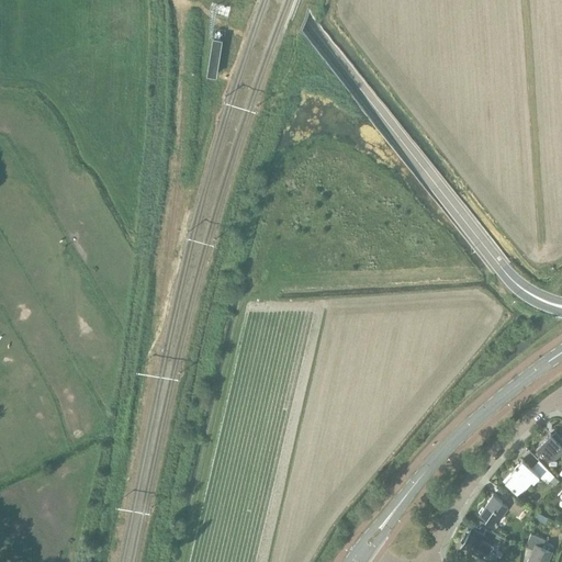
[(213,36),(212,43),(206,75),(216,76),(223,38),(213,36)]
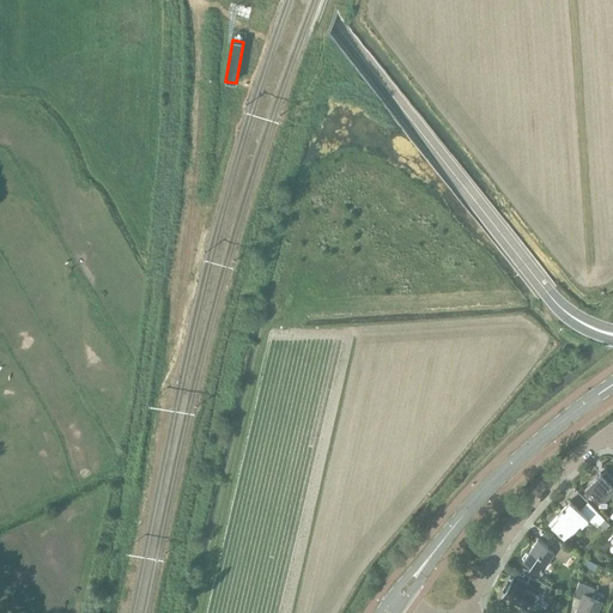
[(601,473),(586,487),(589,492),(589,493),(592,495),(599,502),(602,497),(605,499),(612,492),(612,478),(612,477),(611,477),(610,474),(605,477),(601,473)]
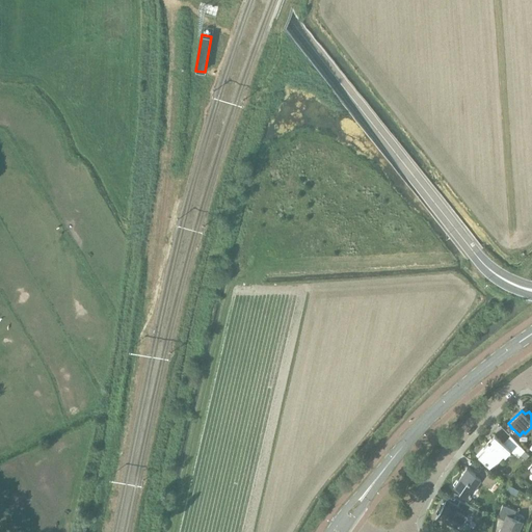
[(485,447),(478,455),(491,467),(503,453),(505,455),(510,450),(519,457),(521,455),(526,460),(531,455),(525,450),(510,434),(503,443),(495,434),(490,439),(491,439),(488,442),(488,441),(484,446),(485,447)]
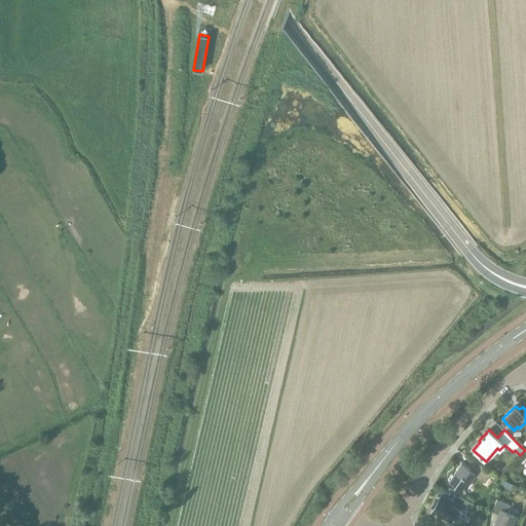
[(455,484),(454,485),(462,491),(464,488),(465,489),(467,487),(466,486),(475,475),(485,482),(491,473),(492,473),(477,461),(473,467),(462,460),(449,480),(455,484)]
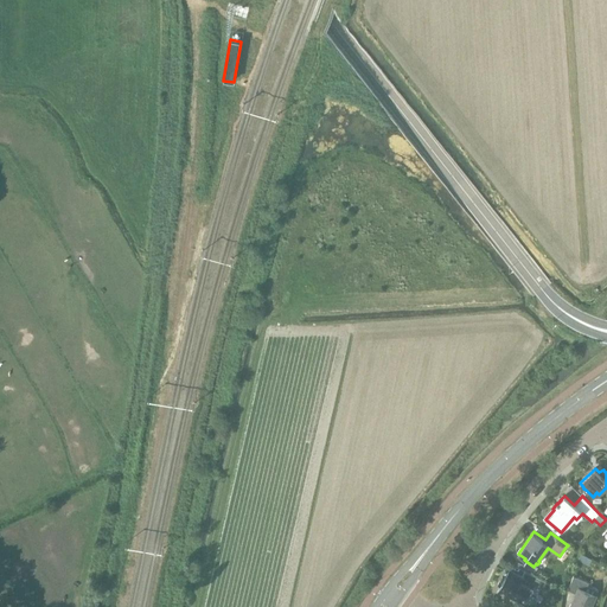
[(598,547),(606,537),(600,531),(592,541),(598,547)]
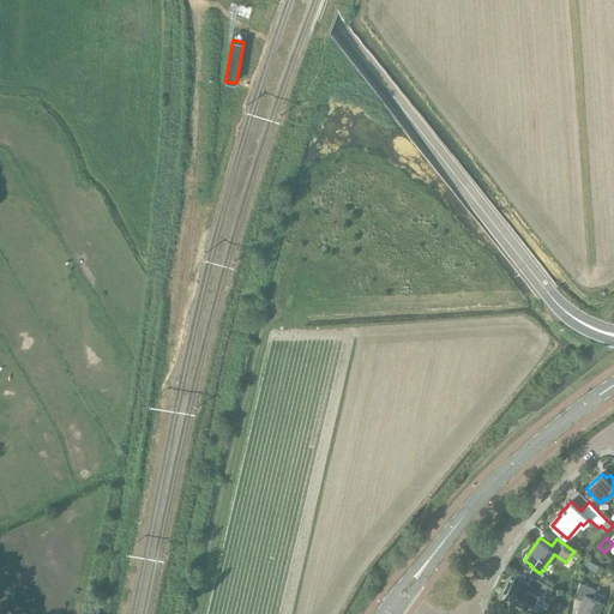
[(511,585),(507,583),(504,591),(506,593),(503,601),(511,605),(513,599),(519,602),(518,603),(523,606),(522,607),(525,608),(527,608),(531,611),(536,601),(537,601),(539,601),(540,601),(540,600),(539,600),(542,593),(547,595),(552,587),(531,577),(528,584),(523,582),(515,578),(511,585)]
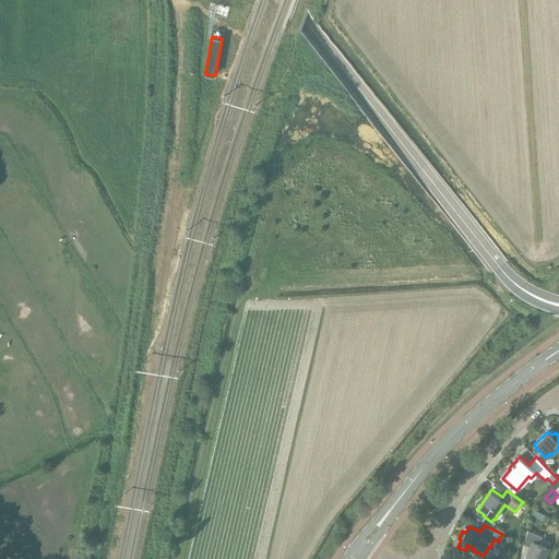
[(543,536),(528,530),(523,543),(532,546),(525,558),(543,558),(549,548),(539,544),(543,536)]
